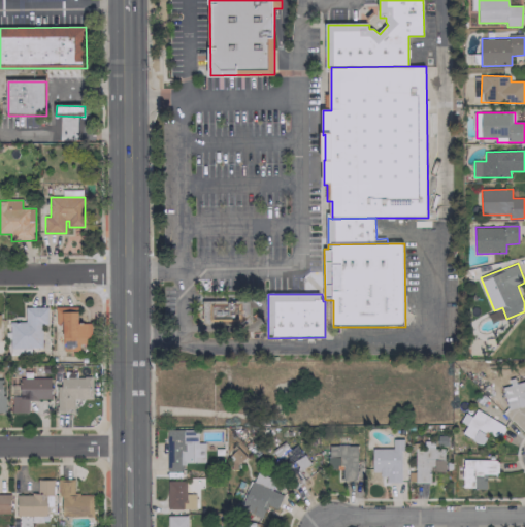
[(210,305),(229,305),(229,303),(237,302),(237,305),(242,305),(242,322),(210,322),(210,305)]
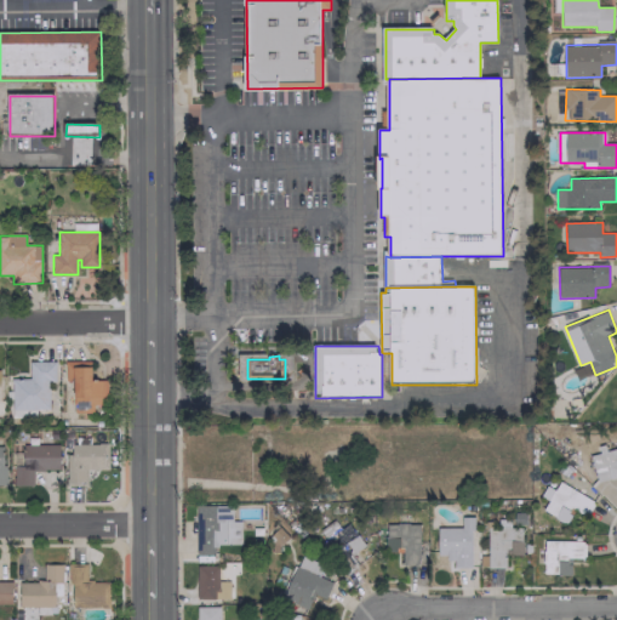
[(57,362),(32,362),(32,380),(13,379),(13,409),(51,410),(51,382),(57,382),(57,362)]
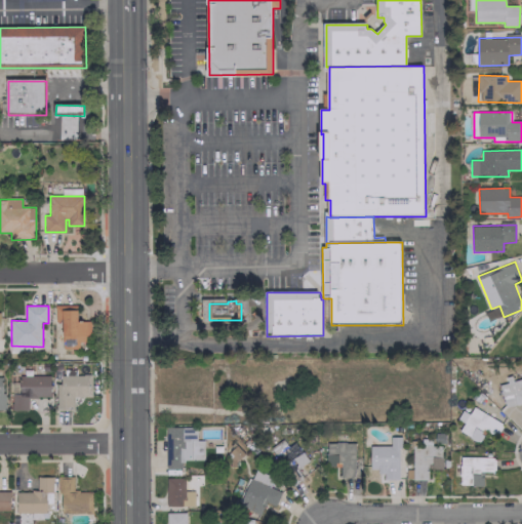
[(91,322),(79,322),(78,306),(55,306),(56,323),(63,323),(64,349),(80,349),(80,343),(91,343),(91,322)]
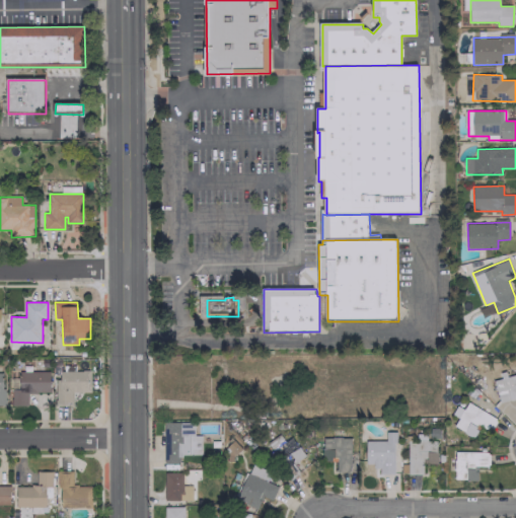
[(91,393),(92,372),(61,371),(61,381),(58,381),(58,405),(73,405),(73,392),(91,393)]
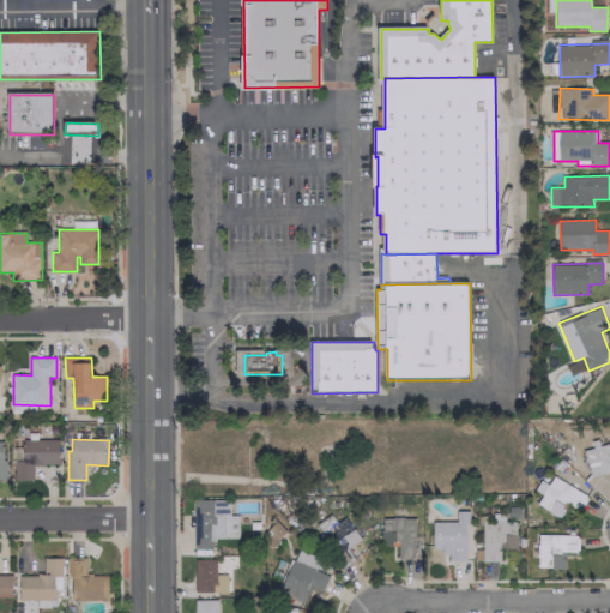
[(60,440),(25,440),(25,461),(16,461),(16,480),(35,480),(35,466),(60,466),(60,440)]
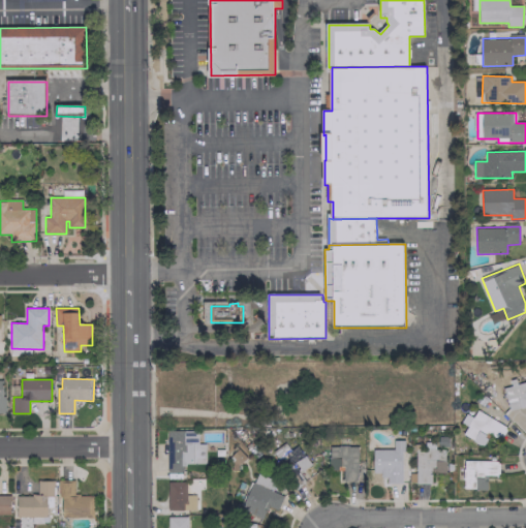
[(525,380),(504,386),(511,411),(525,407),(525,380)]
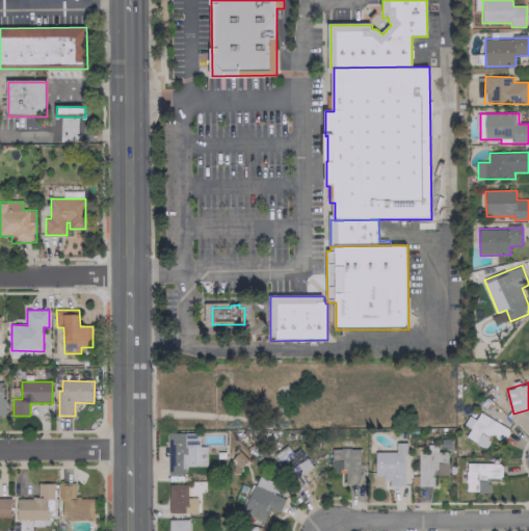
[(486,449),(493,436),(504,443),(511,430),(480,413),(466,437),(486,449)]
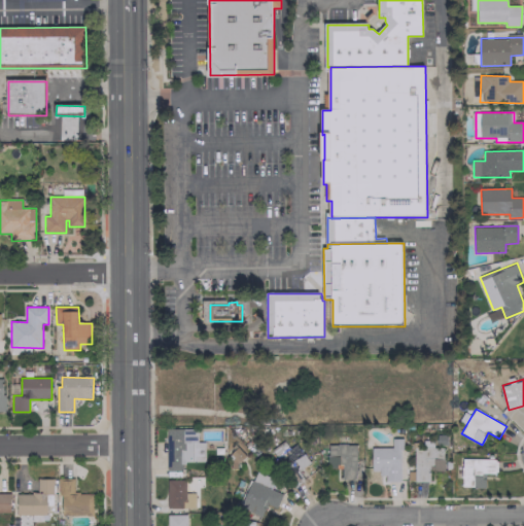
[(168,471),(184,470),(184,462),(206,462),(206,442),(199,443),(199,429),(168,429),(168,471)]
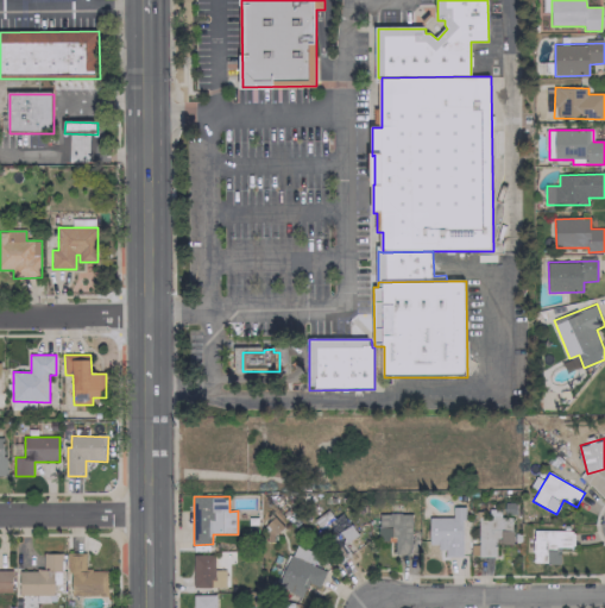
[(465,557),(464,508),(454,508),(454,518),(430,518),(430,545),(446,545),(446,557),(465,557)]
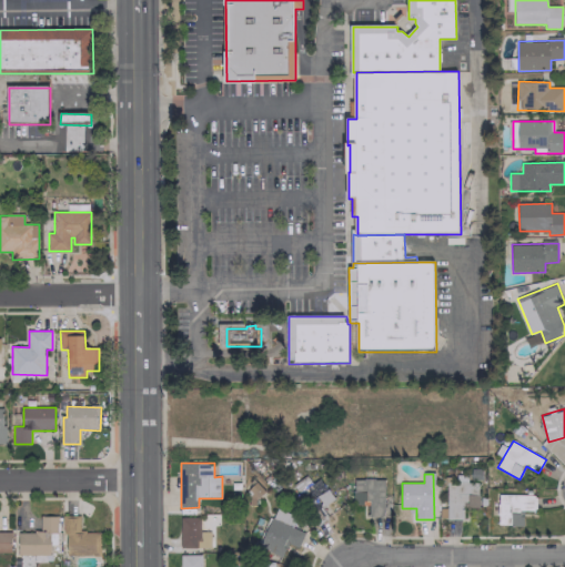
[(320,479),(314,484),(308,476),(292,490),(322,524),(330,517),(323,509),(336,498),(320,479)]
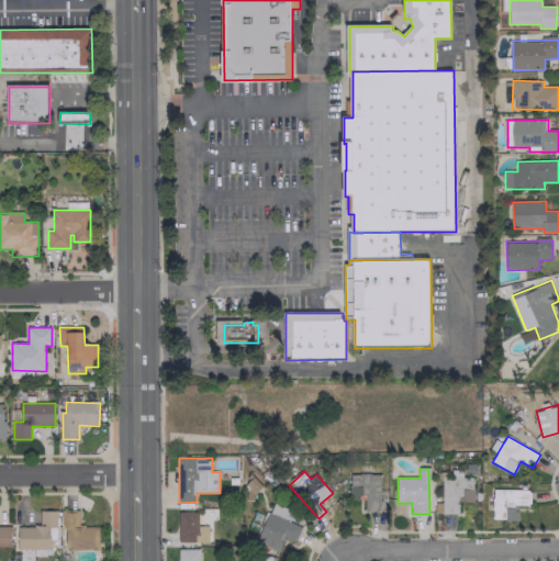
[(443,478),(444,514),(459,514),(459,503),(474,503),(473,478),(464,478),(464,471),(453,471),(453,478),(443,478)]
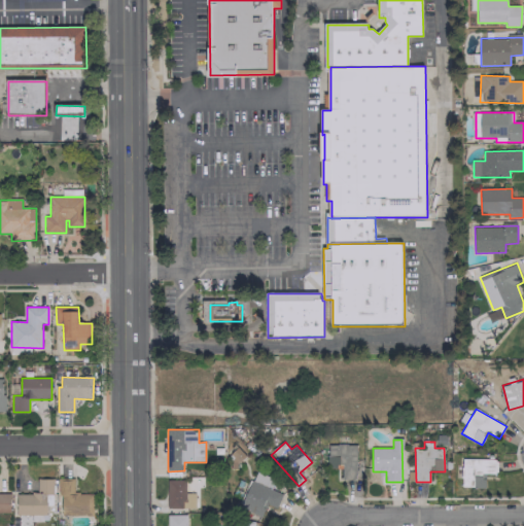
[(343,479),(357,480),(357,446),(329,445),(329,467),(343,467),(343,479)]
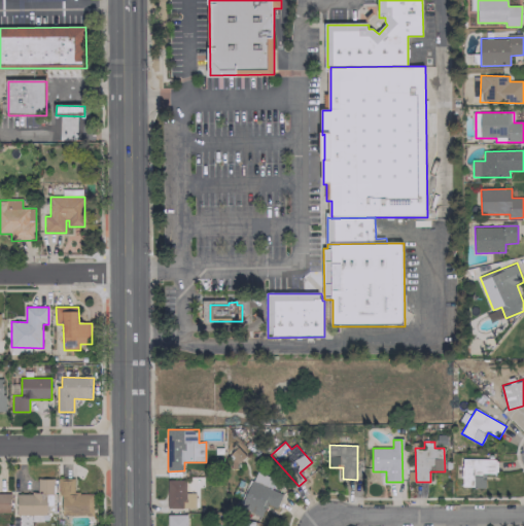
[(486,474),(498,474),(498,459),(463,459),(463,488),(486,488),(486,474)]
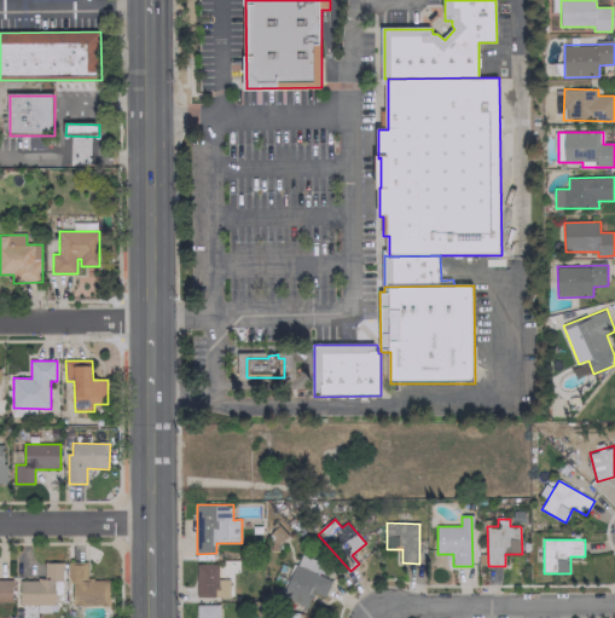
[(307,613),(314,593),(326,598),(334,581),(320,576),(324,564),(300,554),(282,604),(307,613)]
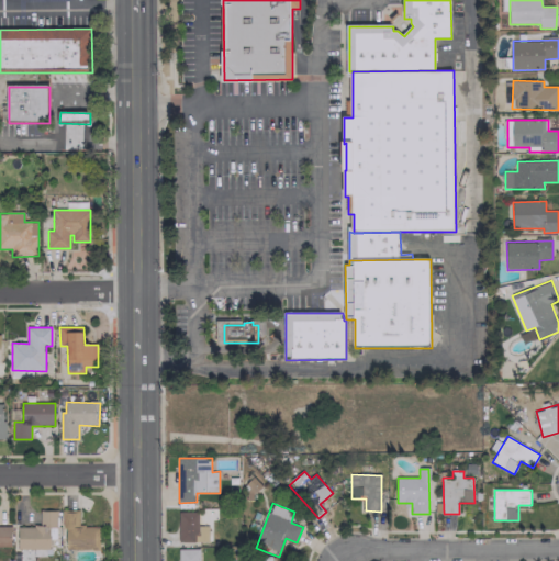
[(100,550),(101,527),(80,526),(80,511),(66,511),(66,549),(100,550)]
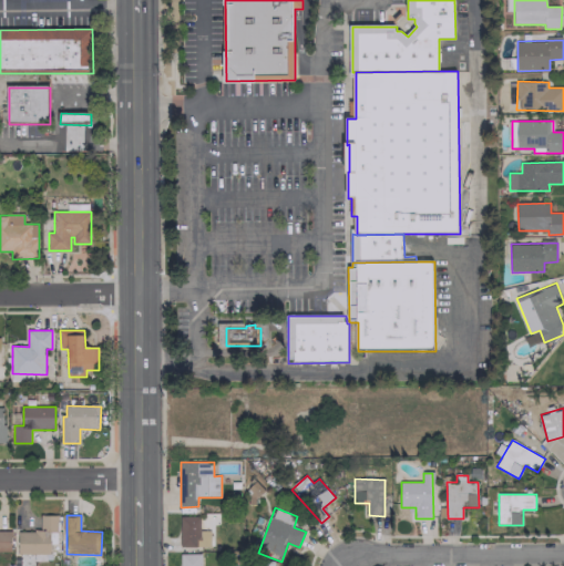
[(20,532),(20,554),(51,554),(51,544),(59,544),(59,516),(41,516),(42,531),(20,532)]
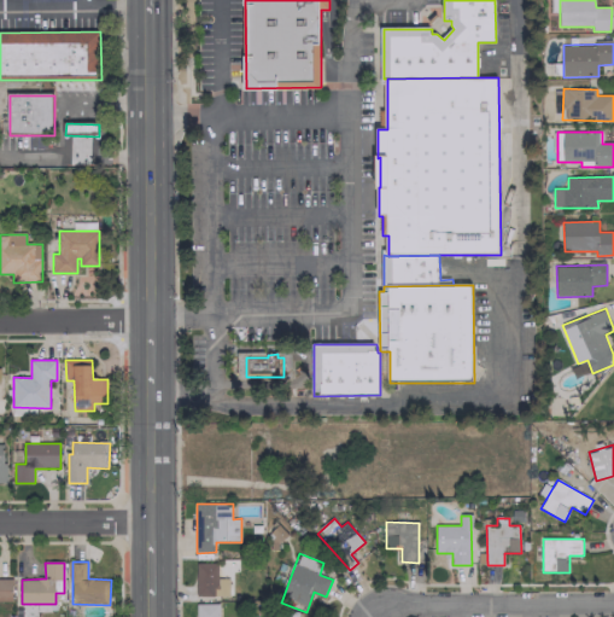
[(198,597),(231,597),(231,578),(220,578),(218,564),(197,564),(198,597)]
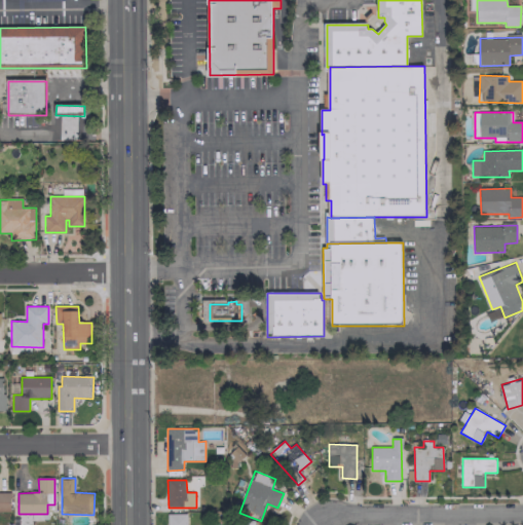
[(0,512),(10,512),(11,493),(0,492),(0,512)]
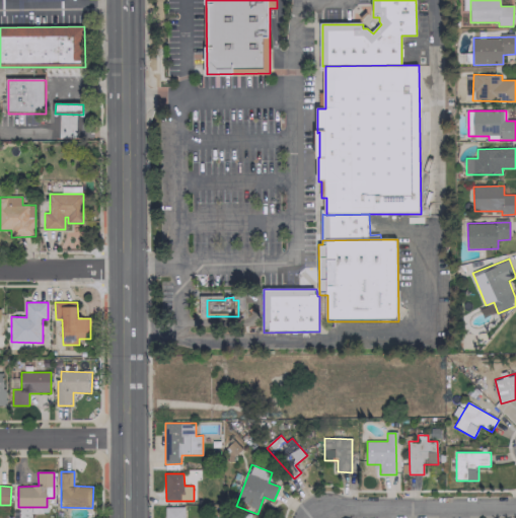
[(185,517),(186,507),(165,507),(165,517),(185,517)]
